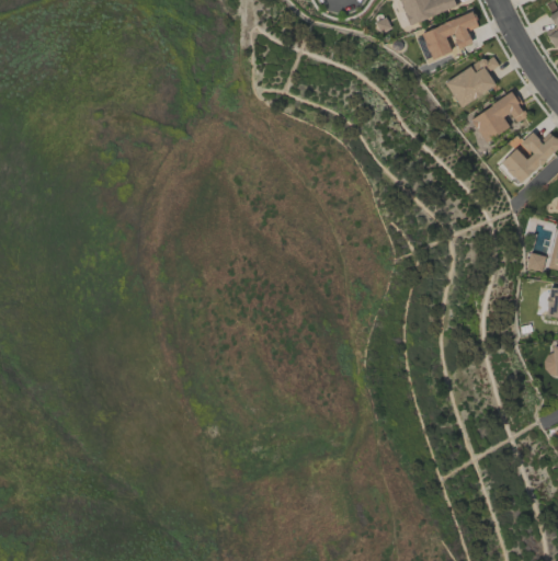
[(458,7),(456,0),(400,0),(410,24),(458,7)]
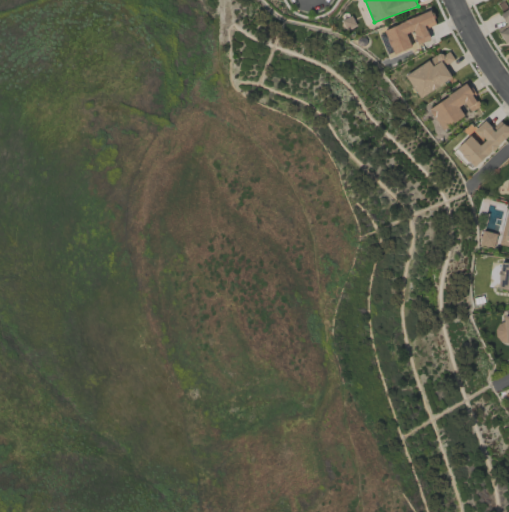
[(508,28),(499,33),(506,44),(508,42),(508,9),(501,14),(508,25),(508,28)]
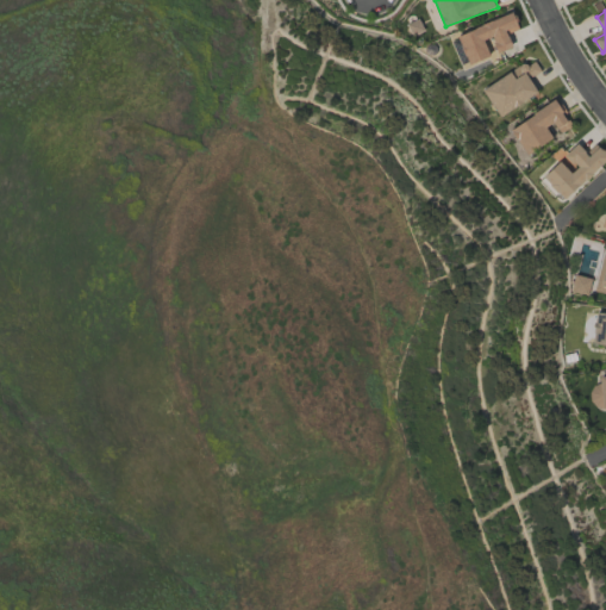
[(458,35),(469,64),(491,56),(485,41),(493,37),(499,53),(513,47),(508,33),(520,30),(514,13),(458,35)]
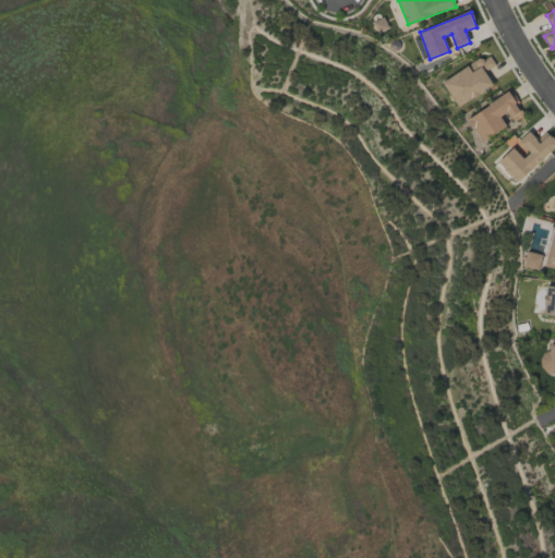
[(388,28),(386,19),(375,22),(378,32),(388,28)]
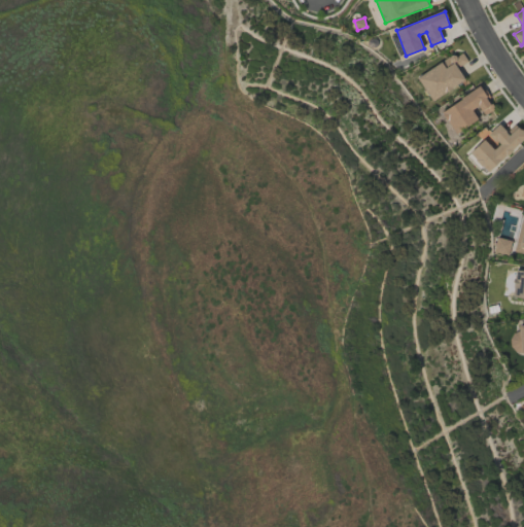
[(419,77),(432,101),(466,80),(459,68),(469,62),(462,50),(419,77)]
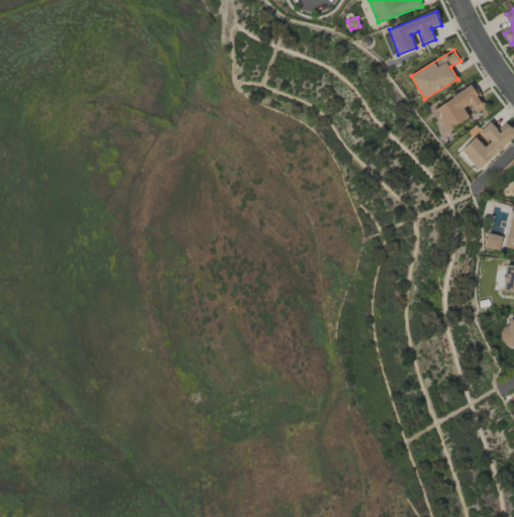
[(447,130),(470,117),(465,108),(471,104),(477,113),(488,106),(474,84),(434,108),(447,130)]
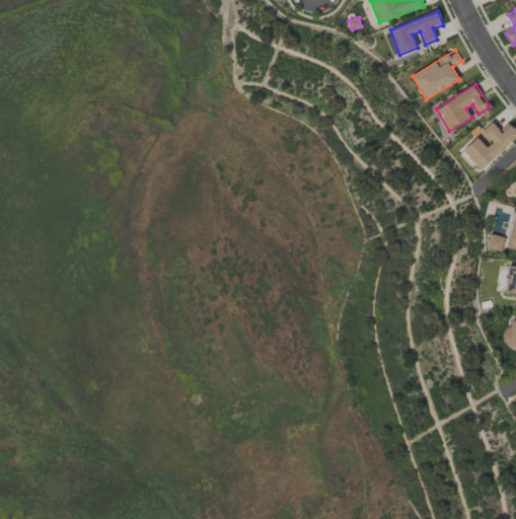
[(484,171),(515,136),(515,130),(509,124),(502,131),(492,122),(482,133),(492,142),(488,147),(476,137),(463,152),(484,171)]
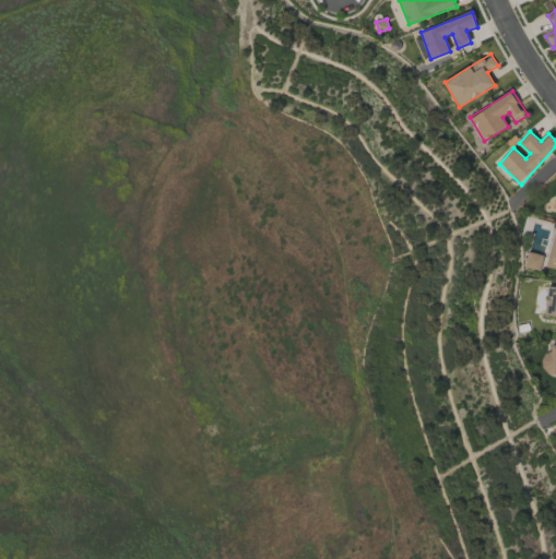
[(527,268),(543,270),(544,254),(528,252),(527,268)]
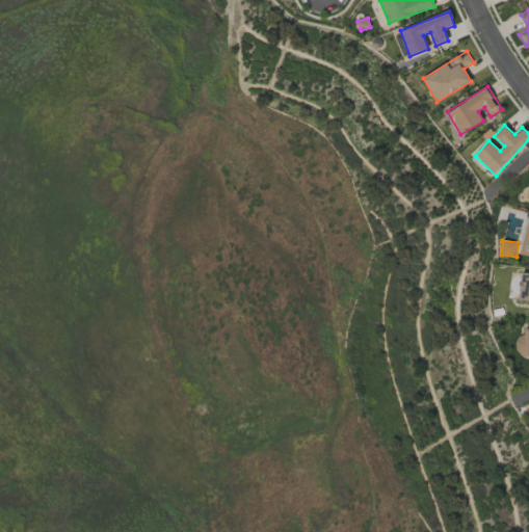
[(519,300),(528,300),(528,273),(521,272),(519,300)]
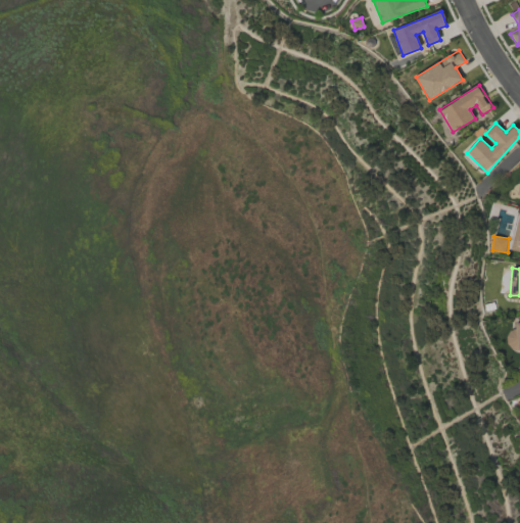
[(519,323),(516,323),(516,332),(508,332),(509,350),(519,348),(519,323)]
